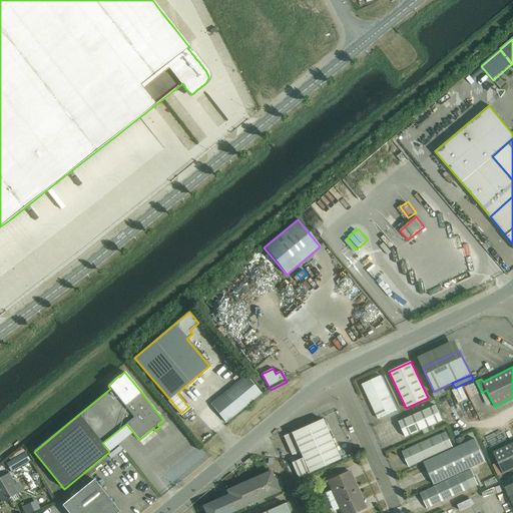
[(261,394),(245,376),(211,405),(226,423),(261,394)]
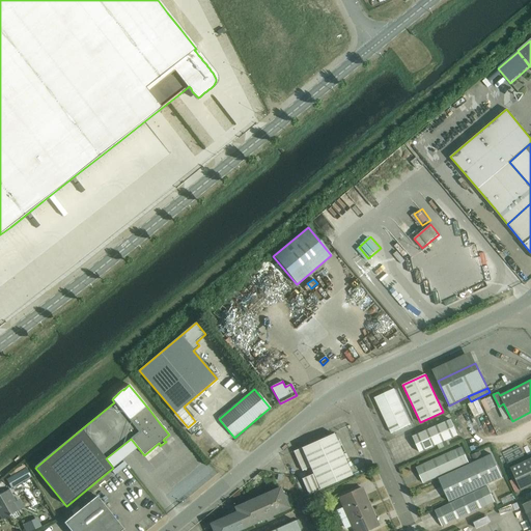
[(411,424),(394,389),(374,398),(391,434),(411,424)]
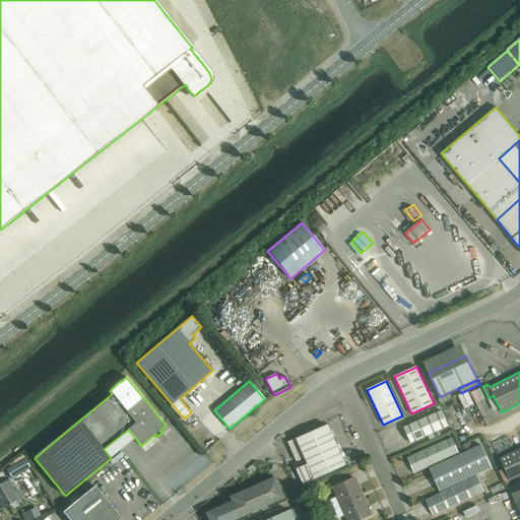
[(442,436),(440,431),(448,427),(442,411),(404,428),(410,443),(428,436),(430,441),(442,436)]
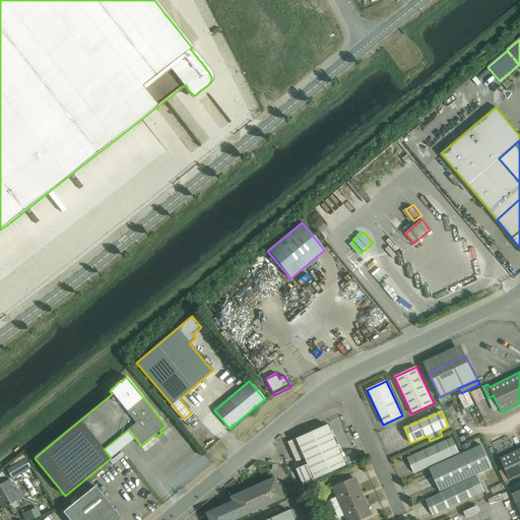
[(295,439),(287,442),(296,461),(304,458),(307,464),(296,469),(302,484),(313,479),(344,465),(355,460),(337,419),(326,425),(295,439)]
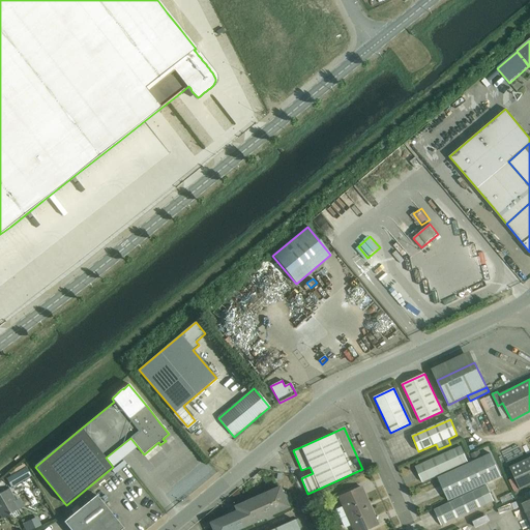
[(461,446),(415,467),(422,482),(468,462),(461,446)]
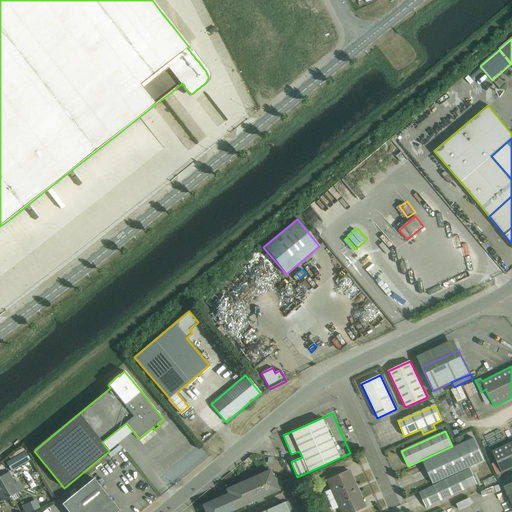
[(462,435),(455,439),(458,445),(466,442),(462,435)]
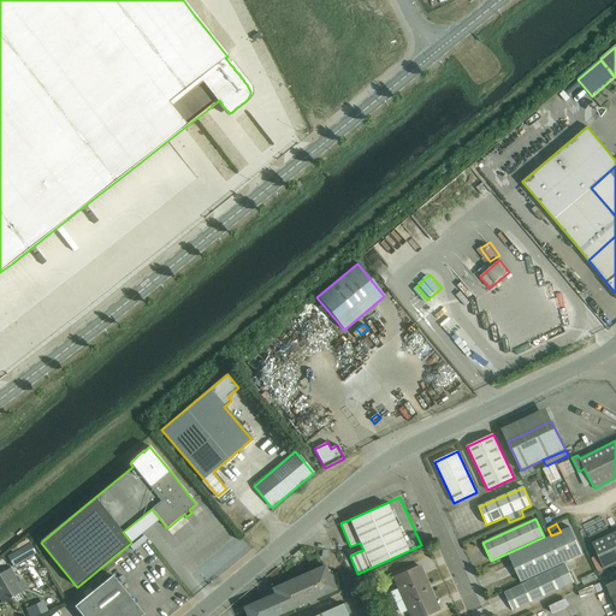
[(580,555),(568,528),(561,532),(551,535),(511,555),(509,556),(521,582),(523,581),(580,555)]
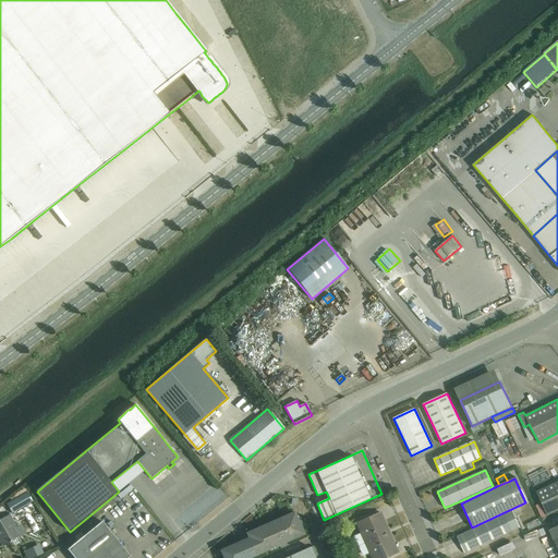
[(557,510),(557,481),(536,492),(548,516),(557,510)]
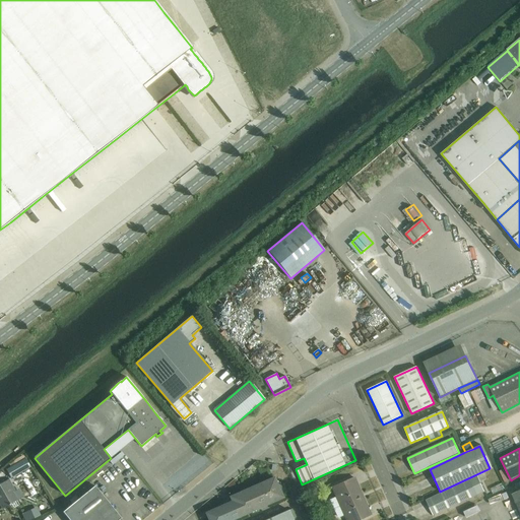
[(25,458),(6,470),(11,479),(30,467),(25,458)]
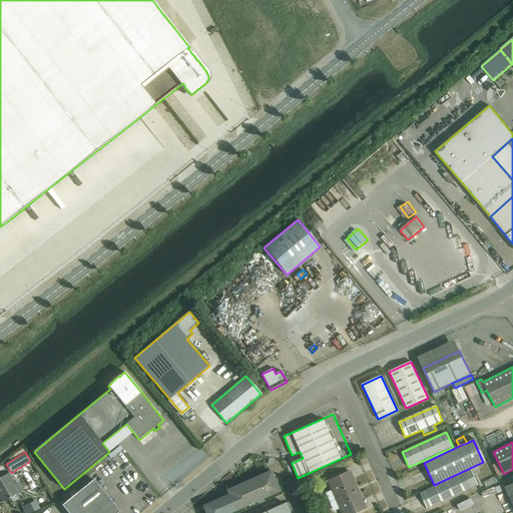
[(464,473),(420,494),(427,509),(471,488),(478,485),(471,470),(464,473)]
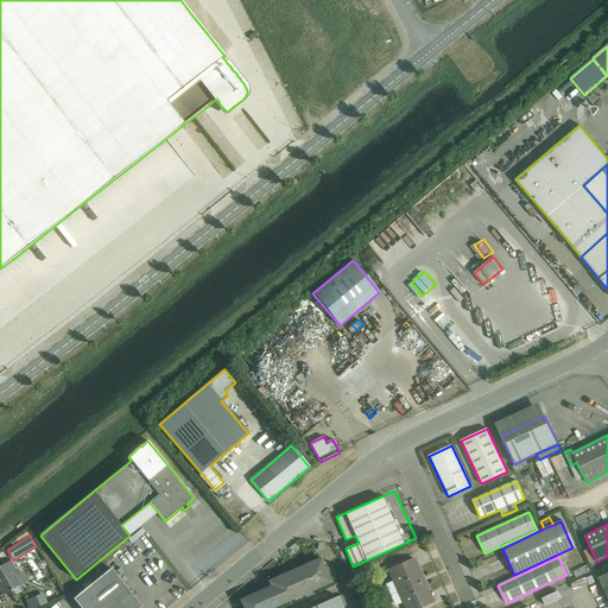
[(267,588),(240,600),(242,607),(272,607),(274,607),(301,595),(331,582),(327,574),(329,572),(329,570),(329,569),(328,568),(327,567),(324,567),(321,558),(291,571),(265,583),(267,588)]
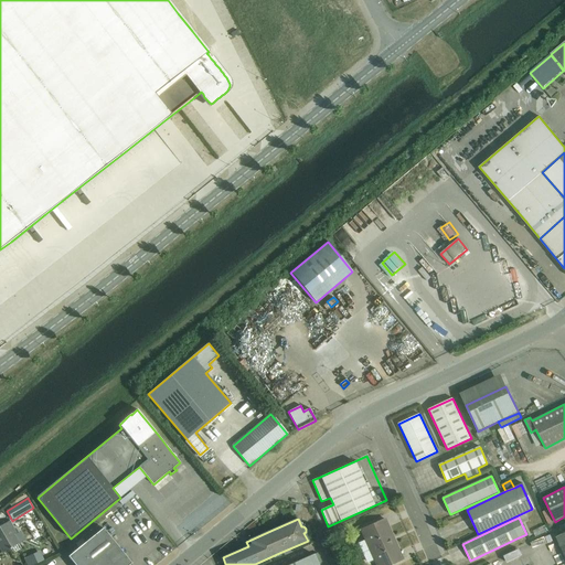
[(361,530),(364,540),(359,542),(368,562),(373,560),(375,564),(390,564),(403,560),(385,519),(361,530)]
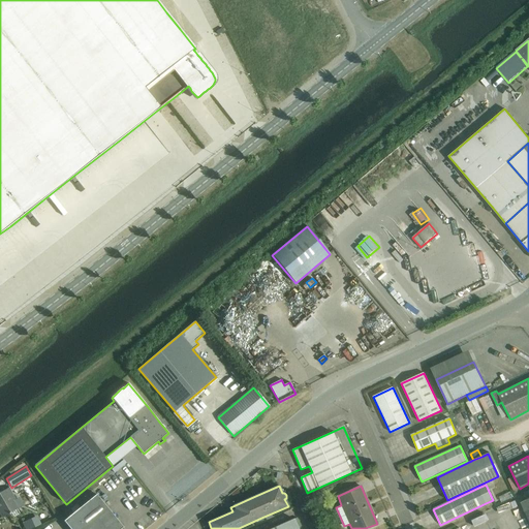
[(6,490),(0,492),(0,512),(3,518),(7,515),(8,516),(11,514),(10,514),(18,509),(17,507),(13,501),(12,499),(13,498),(13,496),(12,495),(10,494),(9,494),(6,490)]
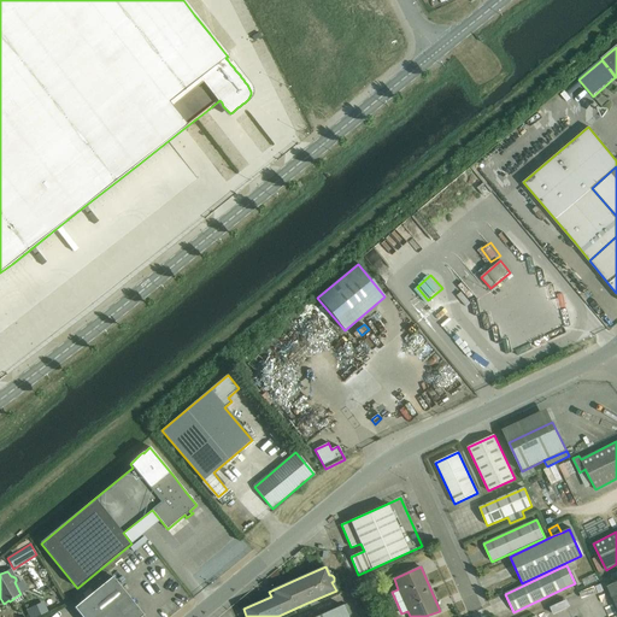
[(141,616),(144,615),(113,576),(75,607),(81,616),(141,616)]
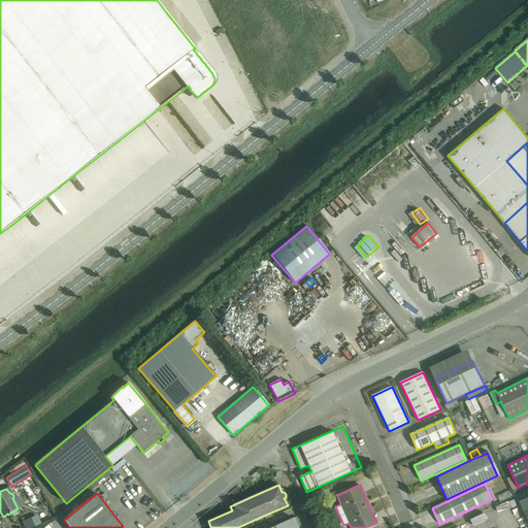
[(76,503),(70,508),(73,512),(79,506),(76,503)]
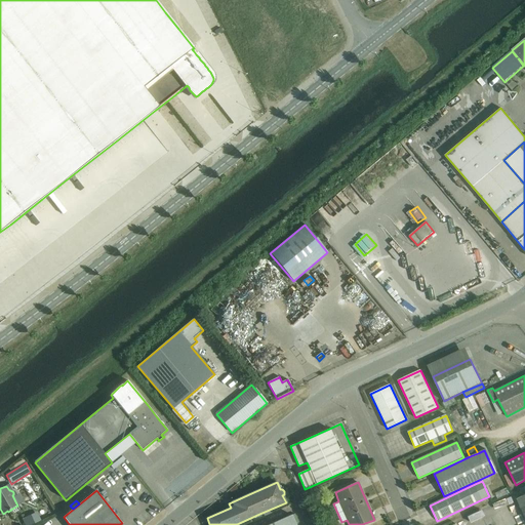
[(37,514),(31,517),(34,524),(40,521),(37,514)]
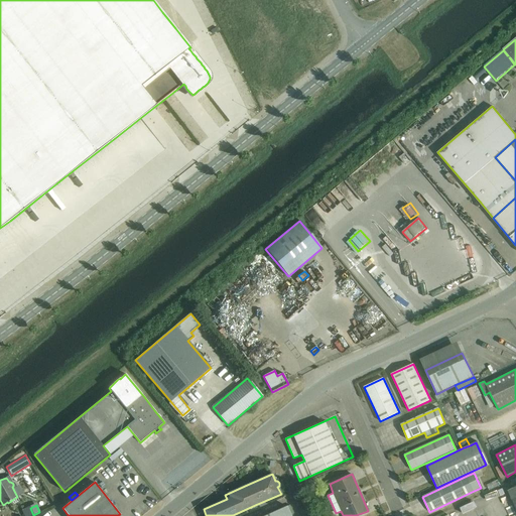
[(265,515),(290,515),(286,506),(265,515)]
